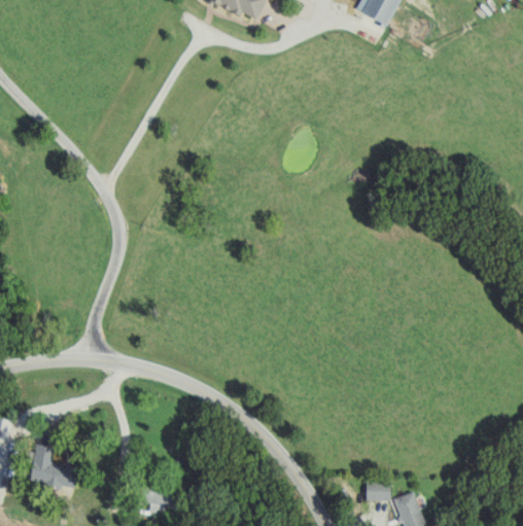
[(266,0),(212,0),(255,23),(266,0)]
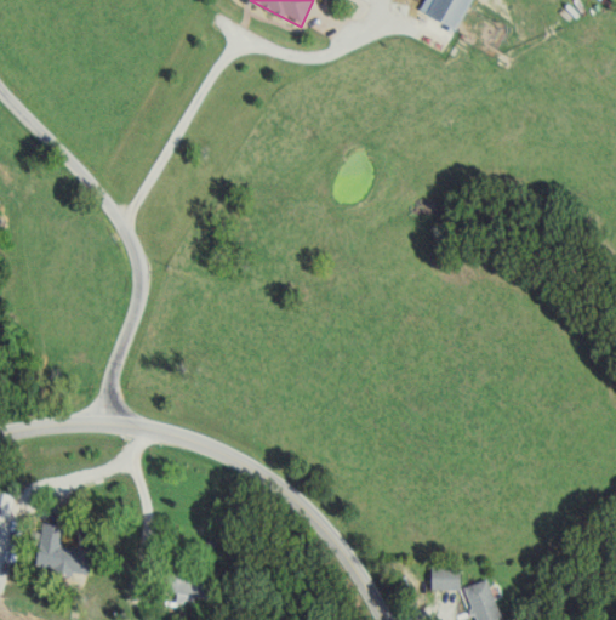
[(471,0),(425,0),(420,12),(458,29),(471,0)]
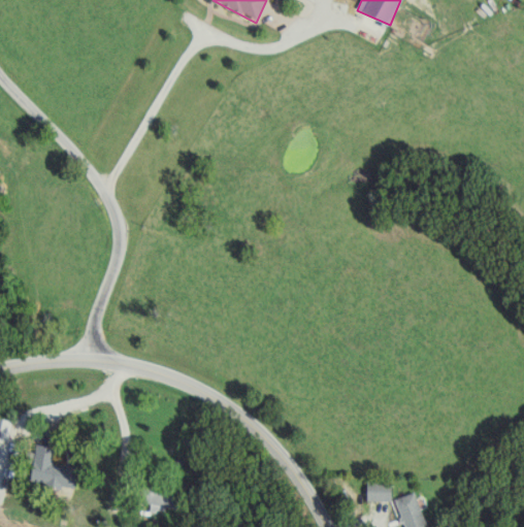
[(52,463),(56,449),(38,445),(30,481),(75,491),(79,469),(52,463)]
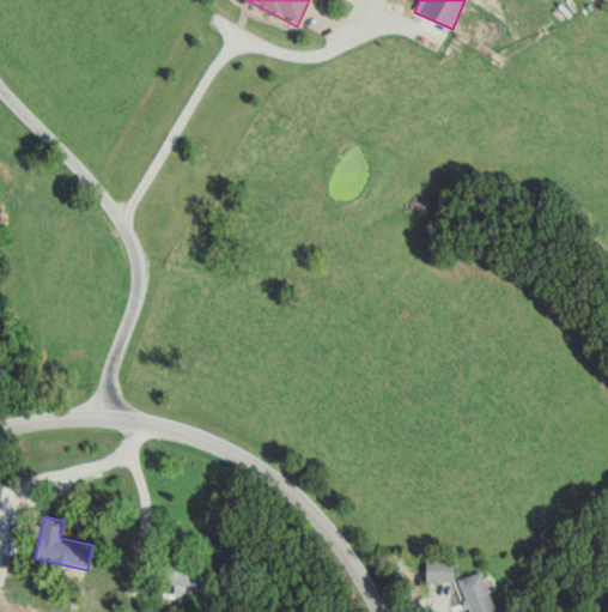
[(424,582),(454,583),(454,562),(425,561),(424,582)]
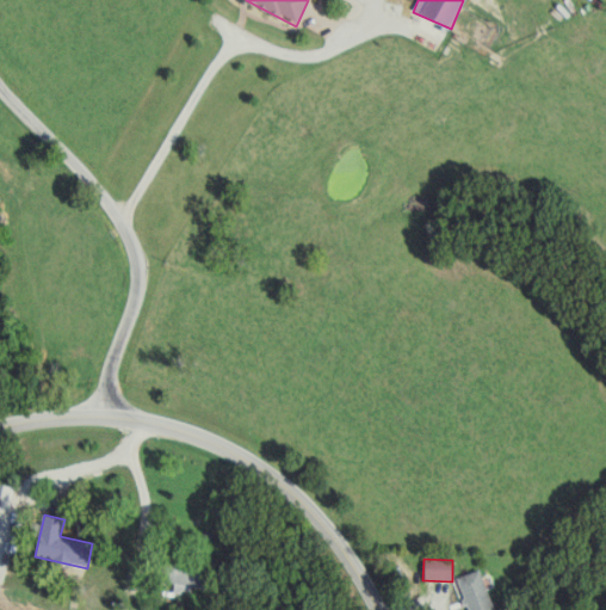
[(205,591),(210,568),(179,562),(173,590),(189,593),(190,587),(205,591)]
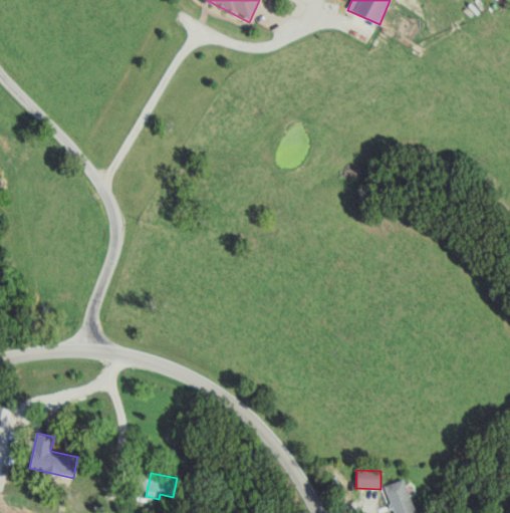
[(414,512),(405,480),(385,486),(393,512),(414,512)]
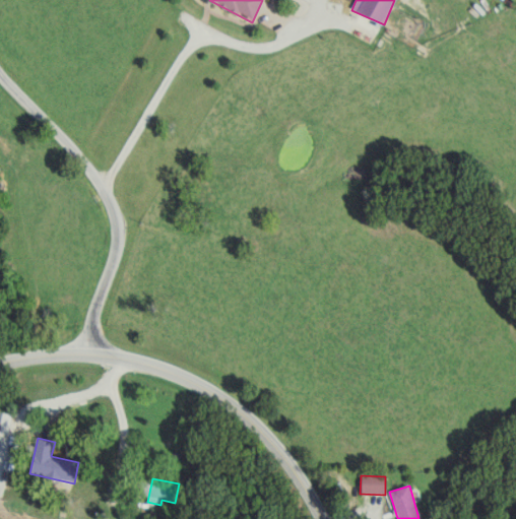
All buildings are outlined.
